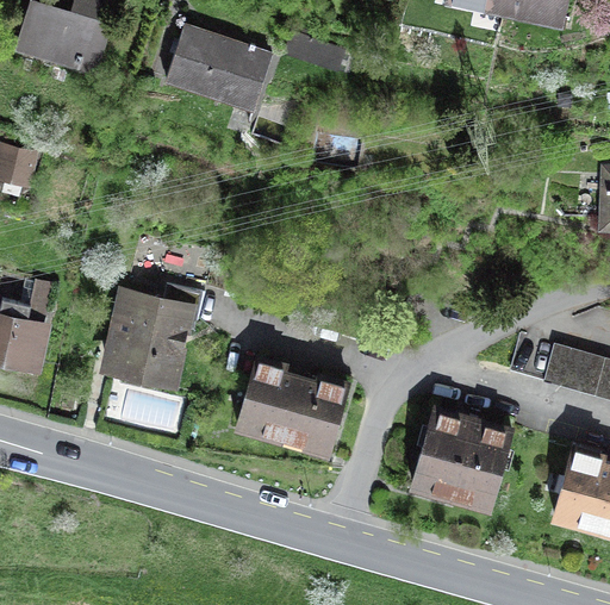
[(93,76),(114,0),(74,0),(72,12),(27,0),(26,0),(12,54),(93,76)]
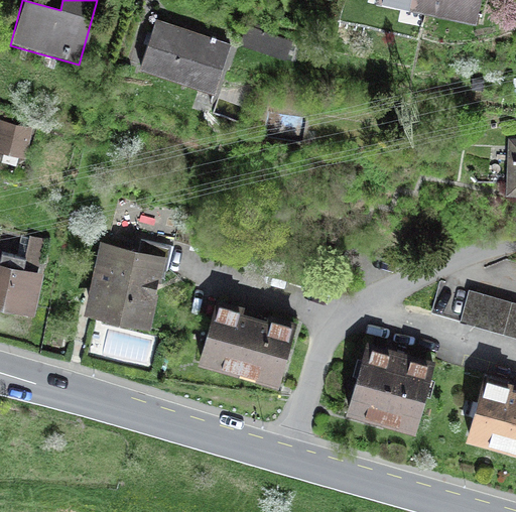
[(426,16),(429,0),(377,0),(376,5),(426,16)]
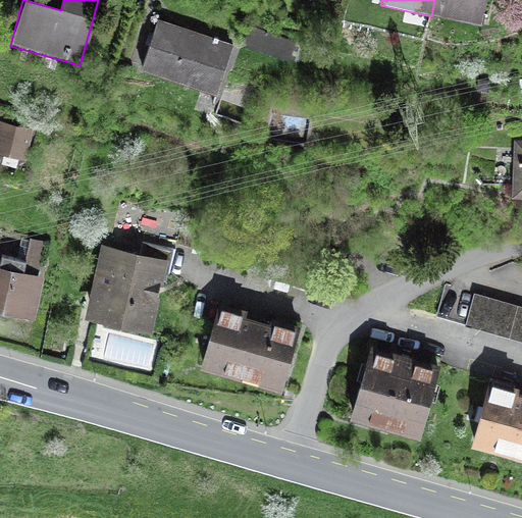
[(434,0),(431,16),(483,27),(488,0),(434,0)]
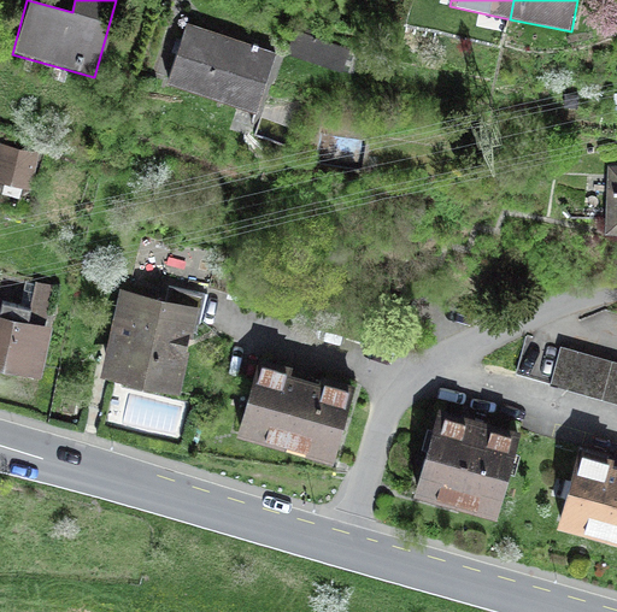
[(258,116),(277,57),(186,27),(166,87),(258,116)]
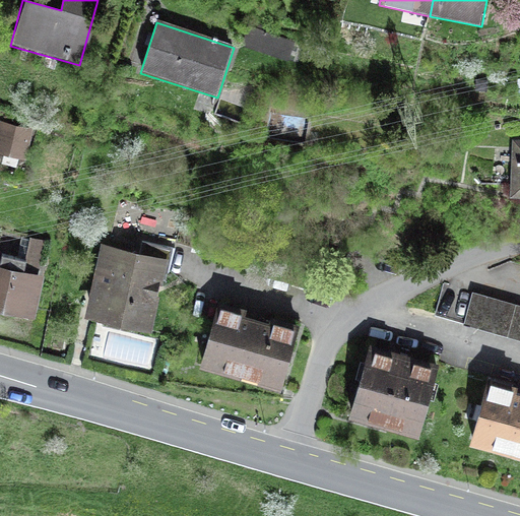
[(0,155),(24,163),(31,132),(1,124),(0,127),(0,155)]
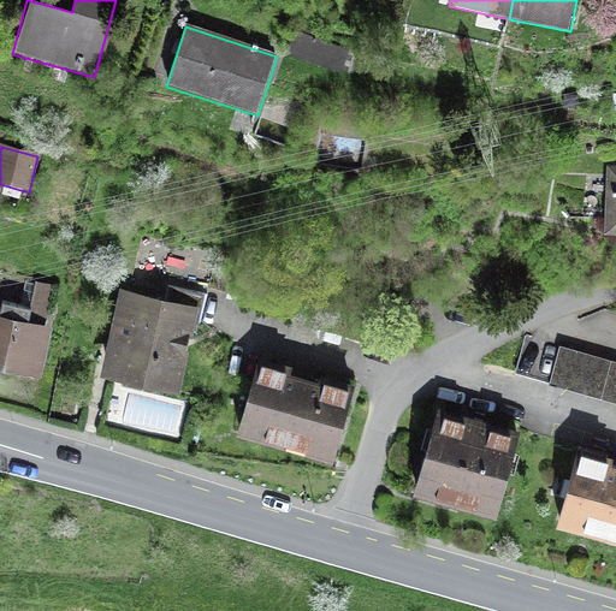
[(615,235),(615,170),(608,171),(605,235),(615,235)]
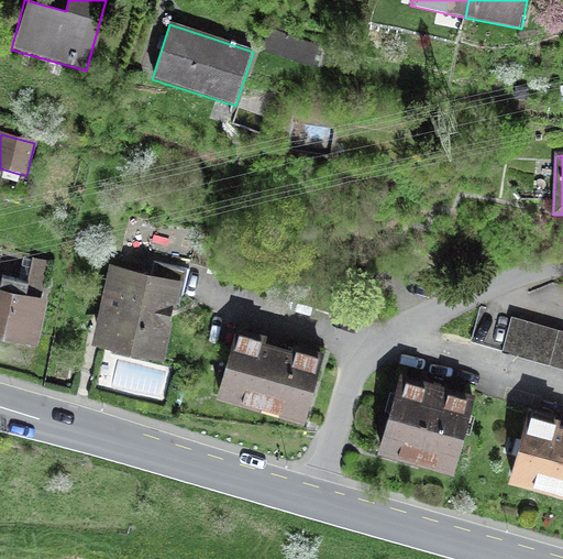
[(41,298),(48,265),(33,261),(25,295),(41,298)]
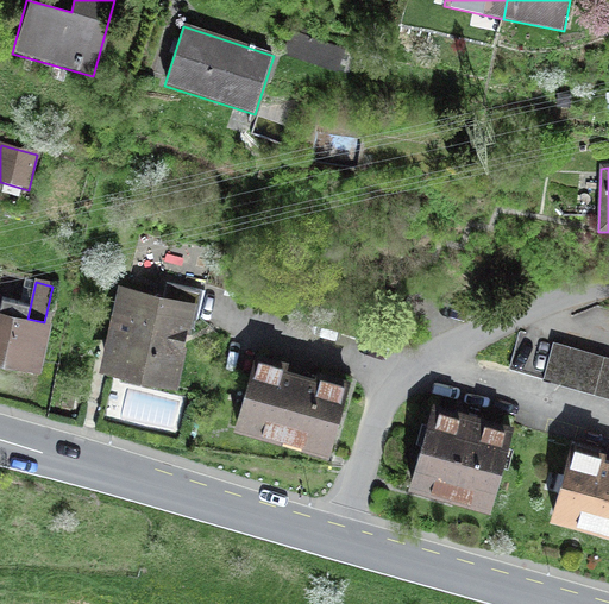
[(176,390),(194,306),(115,289),(98,373),(176,390)]
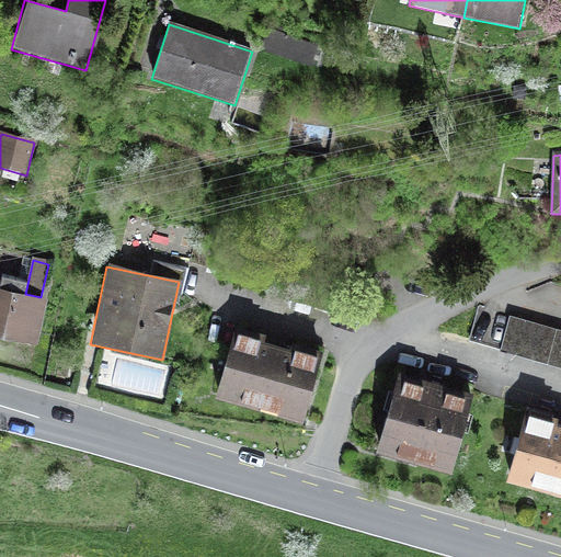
[(25,294),(0,288),(0,338),(34,345),(45,298),(41,297),(25,294)]
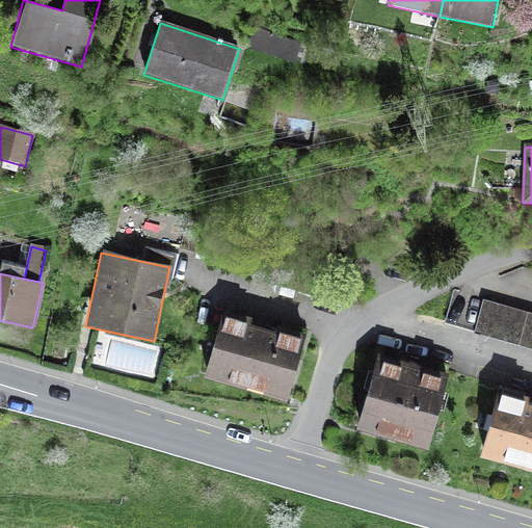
[(490,338),(499,307),(454,293),(445,324),(490,338)]
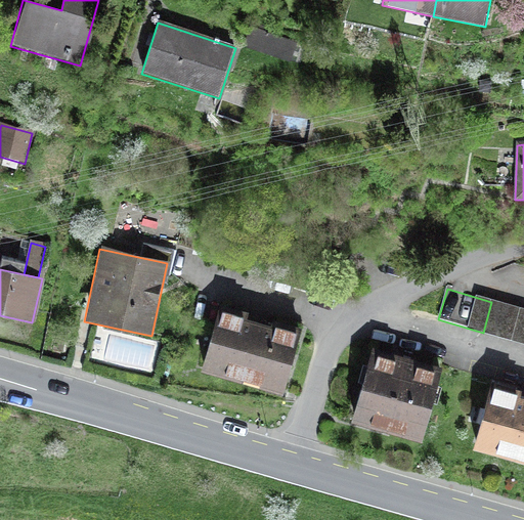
[(512,341),(520,311),(491,302),(483,333),(512,341)]
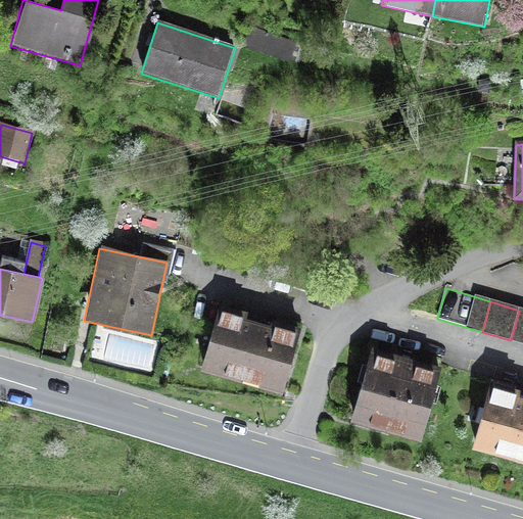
[(283,395),(300,333),(217,310),(200,373),(283,395)]
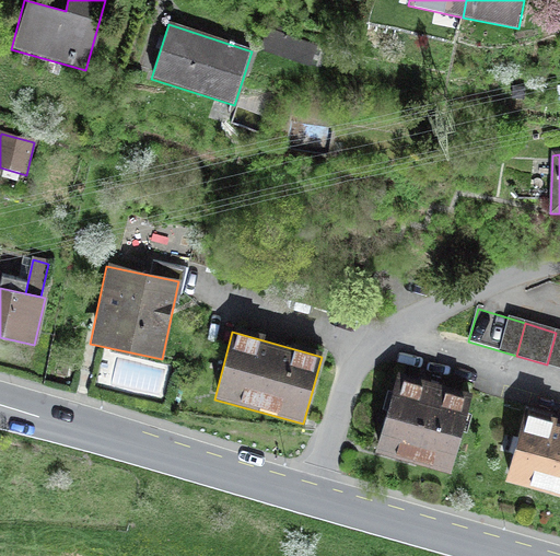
[(559,368),(559,334),(556,333),(547,365),(559,368)]
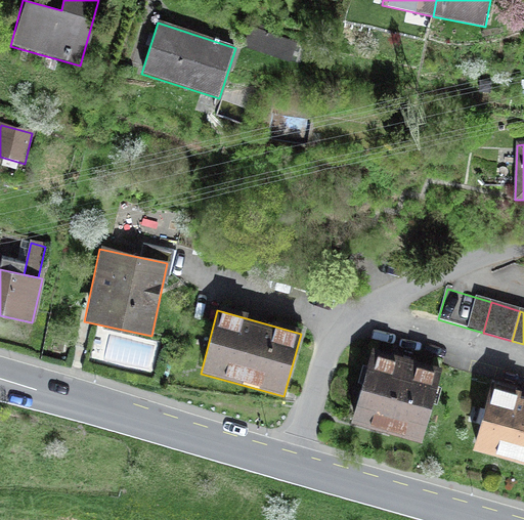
[(423,442),(443,370),(372,349),(351,422),(423,442)]
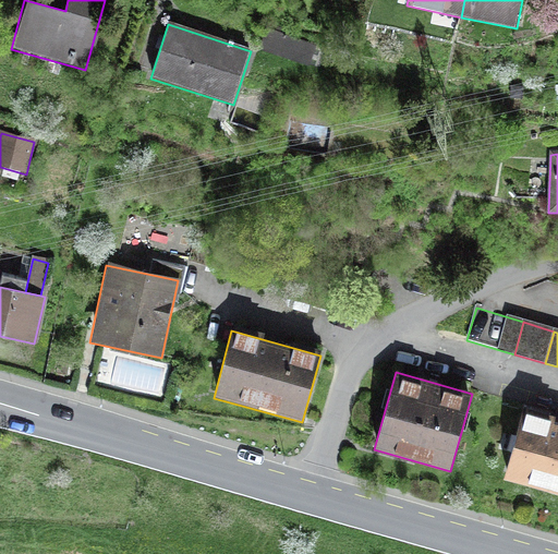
[(557,494),(557,420),(526,411),(507,479),(557,494)]
